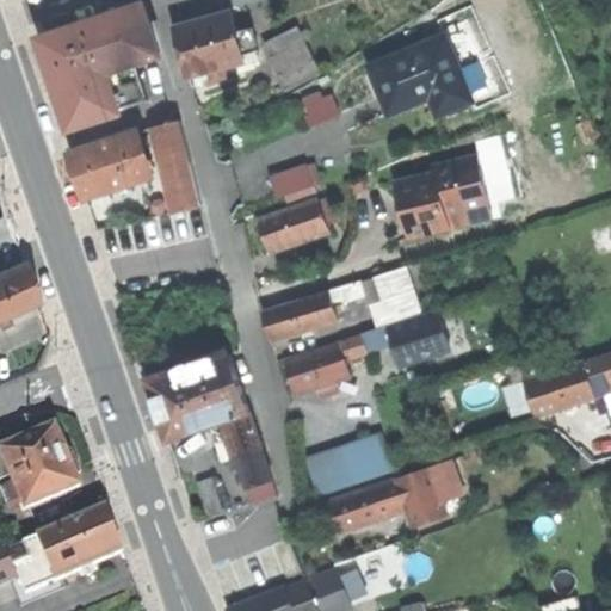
[(74,127),(147,103),(135,65),(162,56),(160,48),(158,49),(146,11),(148,10),(147,7),(45,39),(59,79),(56,81),(57,94),(67,112),(71,112),(74,127)]
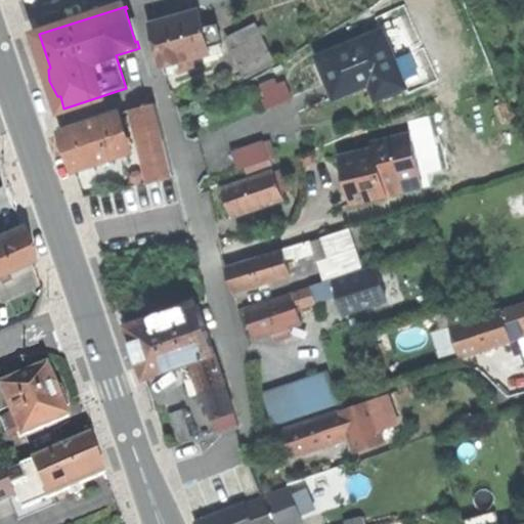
[(204,29),(201,12),(154,25),(163,57),(165,67),(211,54),(209,49),(222,45),(218,26),(204,29)]
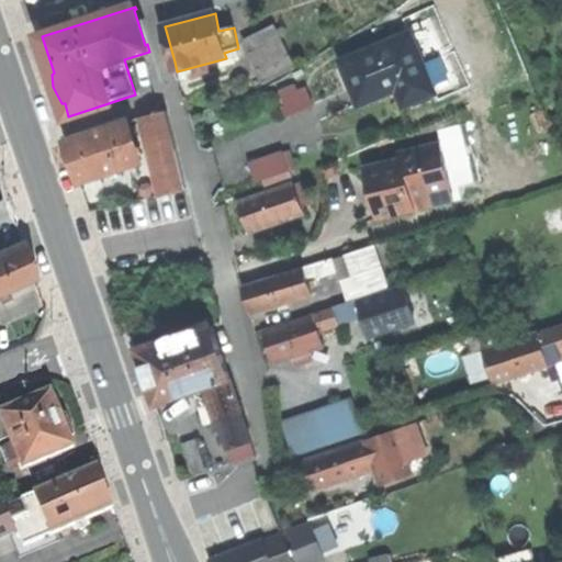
[(276,25),(246,40),(267,82),(295,68),(276,25)]
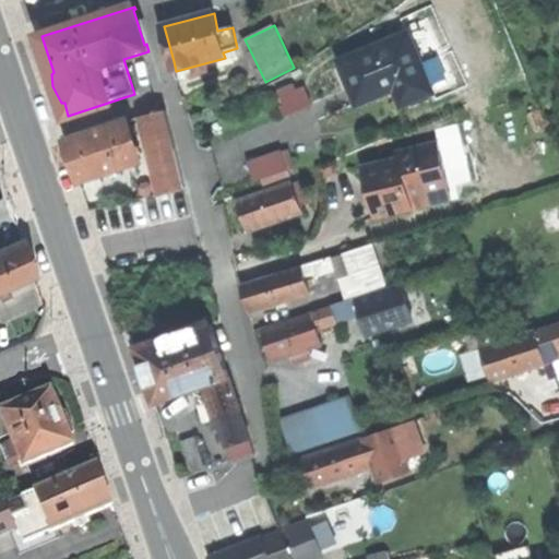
[(403,106),(433,93),(409,34),(340,62),(353,93),(357,105),(395,90),(403,106)]
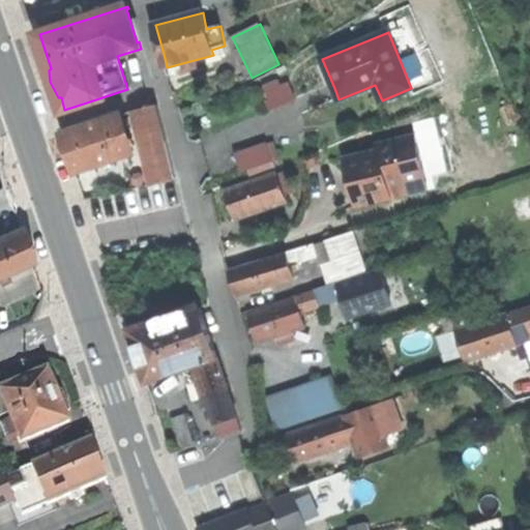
[(289,76),(266,86),(275,107),(298,97),(289,76)]
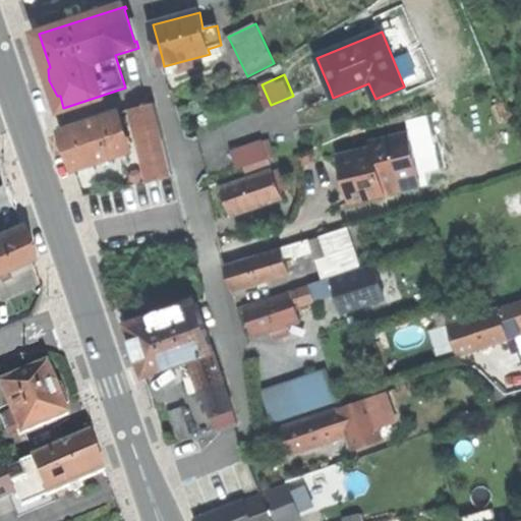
[(152,179),(173,174),(155,103),(134,109),(152,179)]
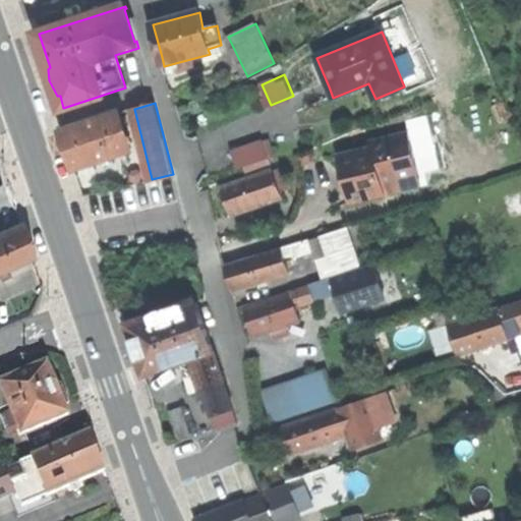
[(115,155),(133,149),(121,112),(63,132),(75,169),(92,163),(94,169),(104,166),(116,161),(115,155)]
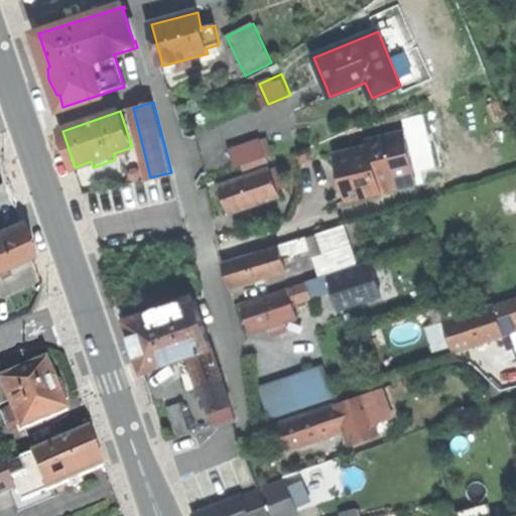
[(414,173),(404,132),(367,141),(369,146),(335,154),(347,201),(366,196),(382,191),(380,181),(414,173)]
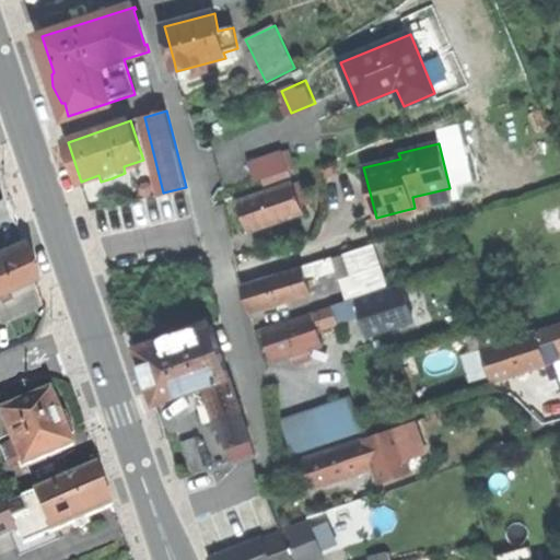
[(283,152),(249,164),(258,189),(292,177),(290,172),(295,171),(292,161),(287,163),(283,152)]
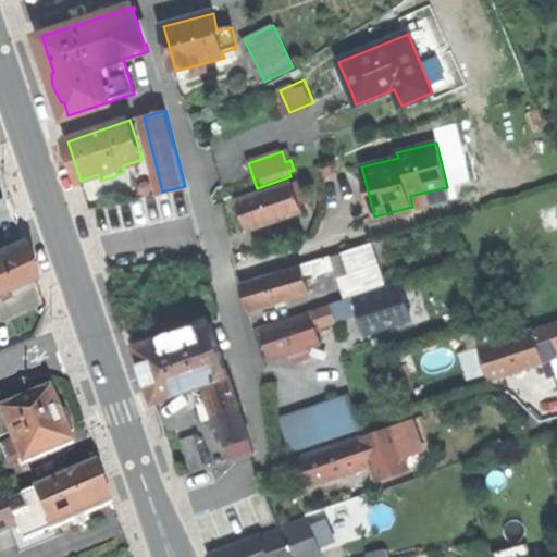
[(292,181),(237,201),(248,232),(269,224),(302,213),(292,181)]
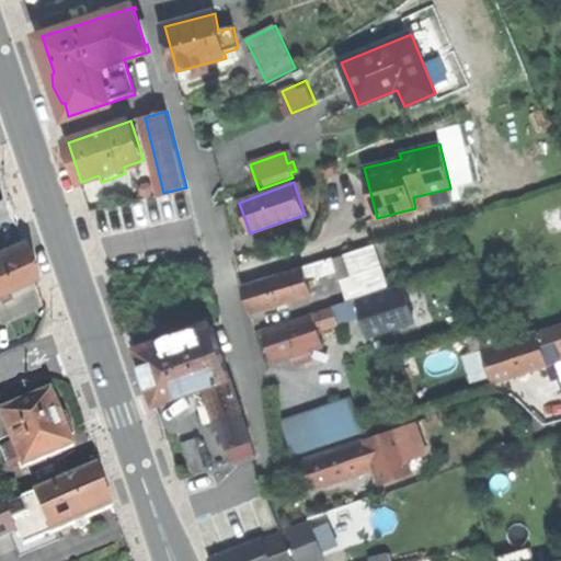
[(454,199),(450,189),(413,197),(415,208),(454,199)]
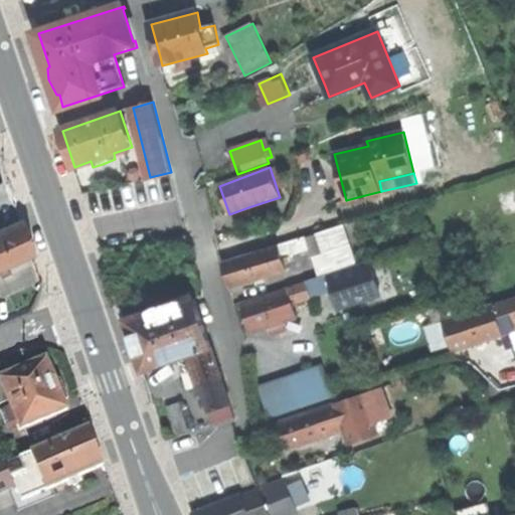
[(0,270),(31,255),(26,238),(20,221),(0,230),(0,270)]
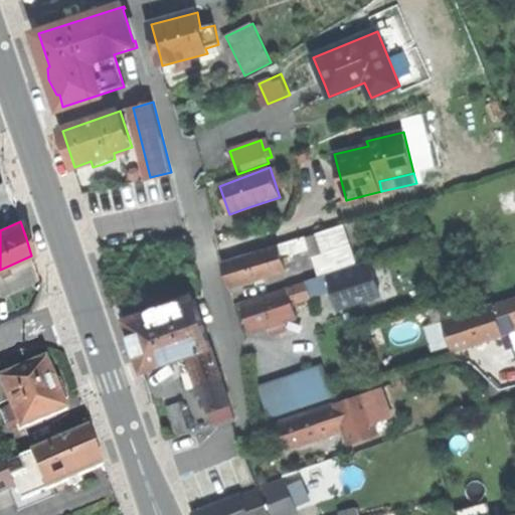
[(344,225),(306,236),(310,248),(318,276),(357,264),(344,225)]
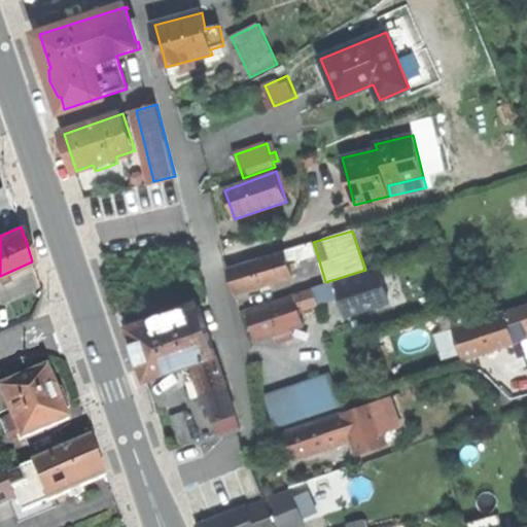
[(288,262),(317,254),(313,242),(285,251),(288,262)]
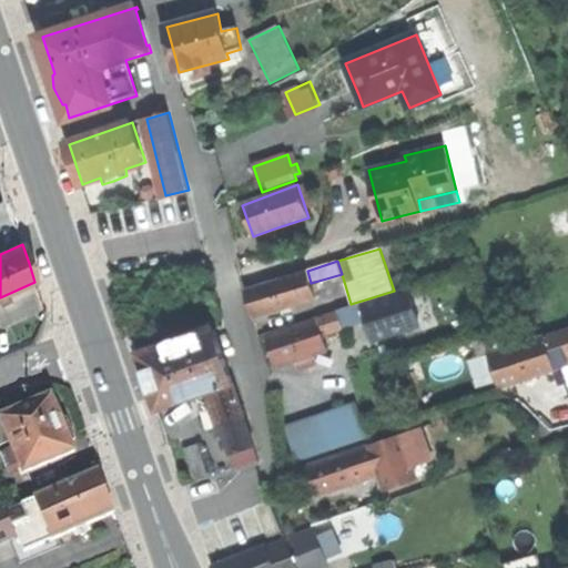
[(311,283),(307,271),(246,290),(250,303),(254,317),(316,298),(311,283)]
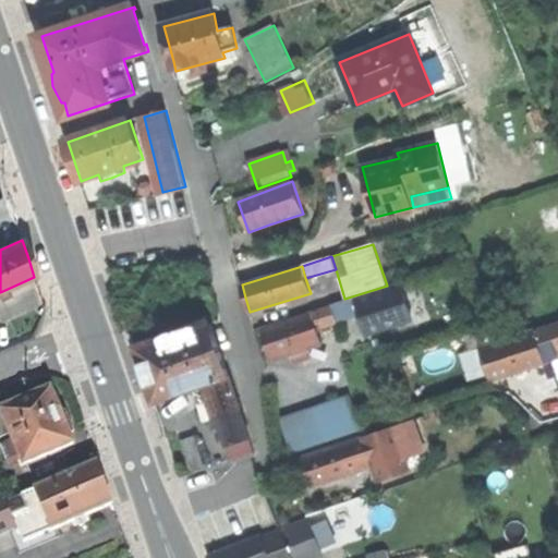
[(401,282),(329,306),(335,322),(360,313),(366,335),(413,319),(401,282)]
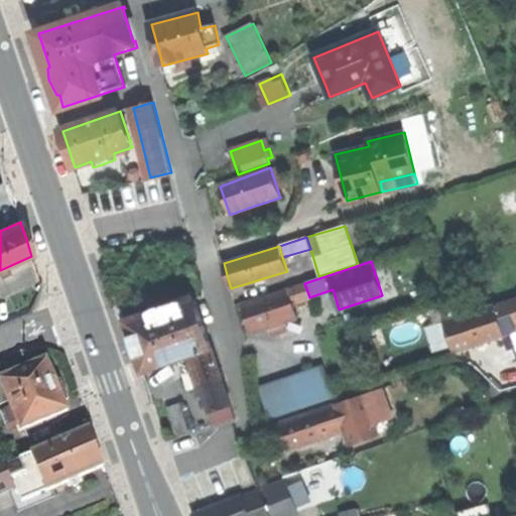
[(288,289),(293,302),(309,297),(304,283),(304,282),(288,287),(288,289)]
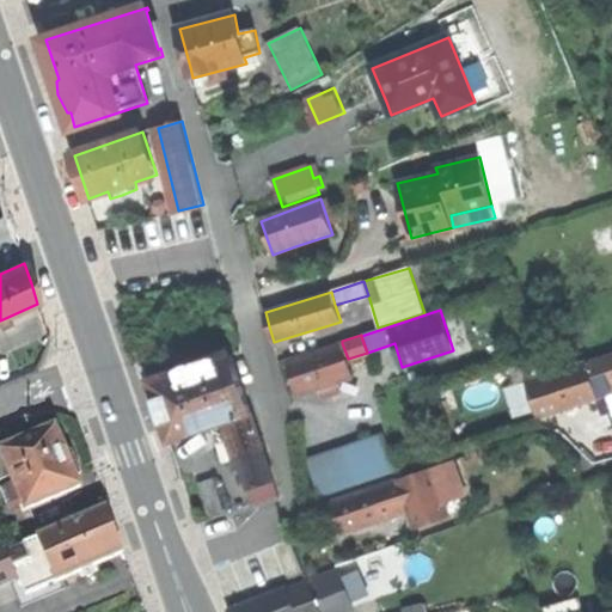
[(354,378),(348,359),(342,343),(287,361),(294,385),(298,395),(319,389),(322,398),(340,393),(336,383),(354,378)]
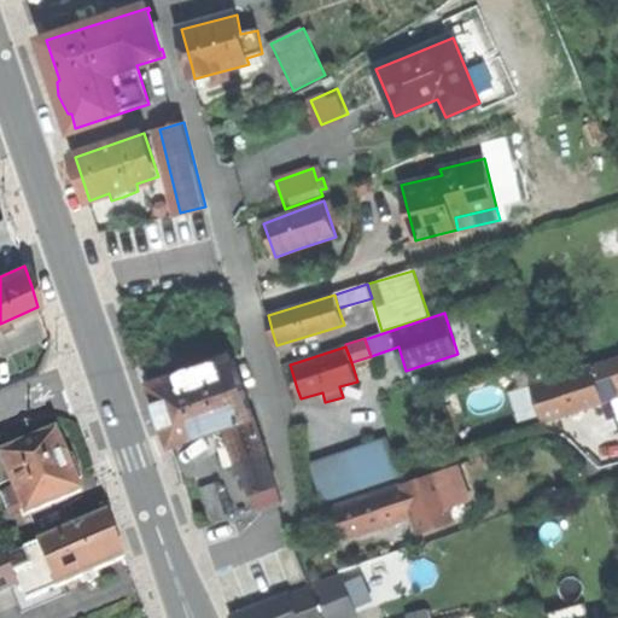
[(222,426),(252,415),(232,356),(229,356),(226,348),(211,354),(215,362),(150,384),(156,398),(172,444),(222,426)]
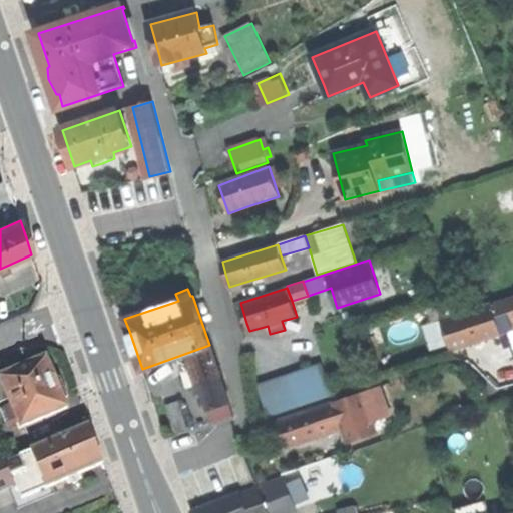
[(512,296),(442,321),(453,351),(507,333),(512,330),(512,296)]
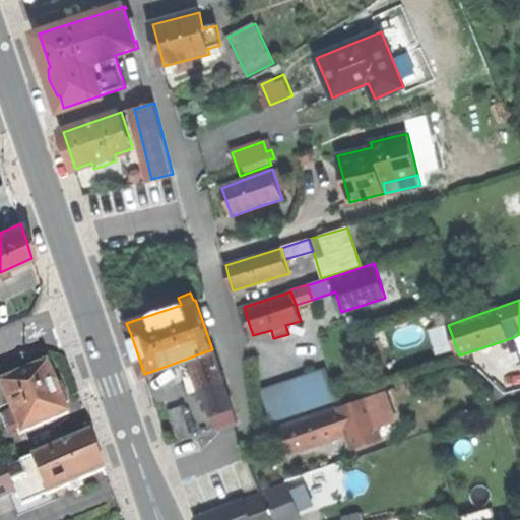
[(232,408),(212,349),(187,359),(201,400),(204,399),(209,416),(230,409),(232,408)]
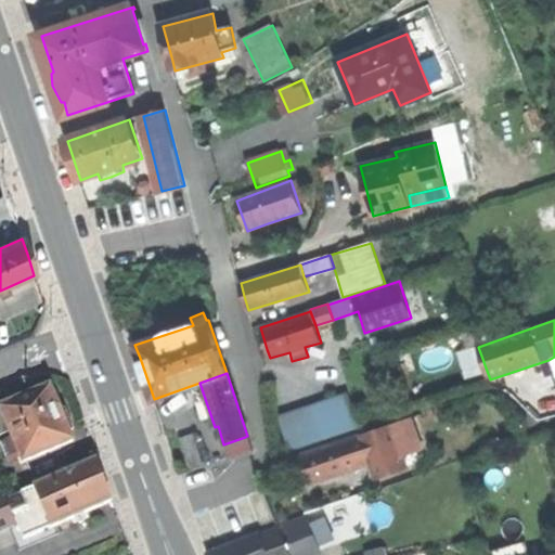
[(25,462),(73,441),(68,431),(73,429),(69,421),(65,410),(60,411),(50,388),(0,409),(0,436),(11,431),(14,440),(3,444),(11,461),(23,456),(25,462)]
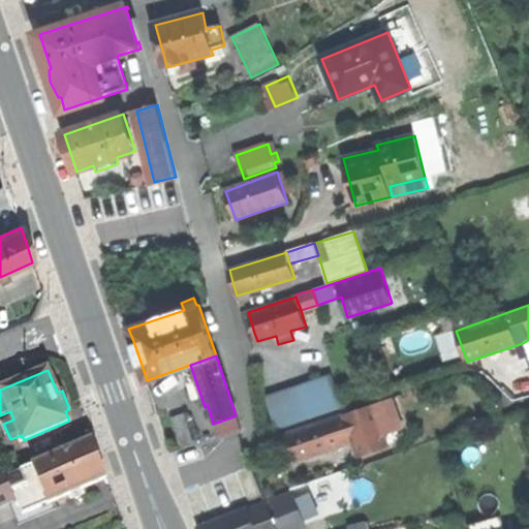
[(329,377),(266,398),(276,429),(339,408),(329,377)]
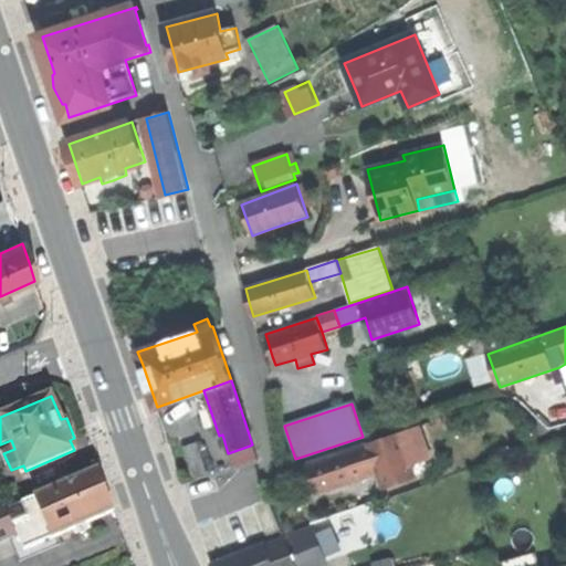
[(400,433),(307,465),(315,493),(379,471),(381,479),(385,490),(415,480),(411,468),(430,461),(419,427),(400,433)]
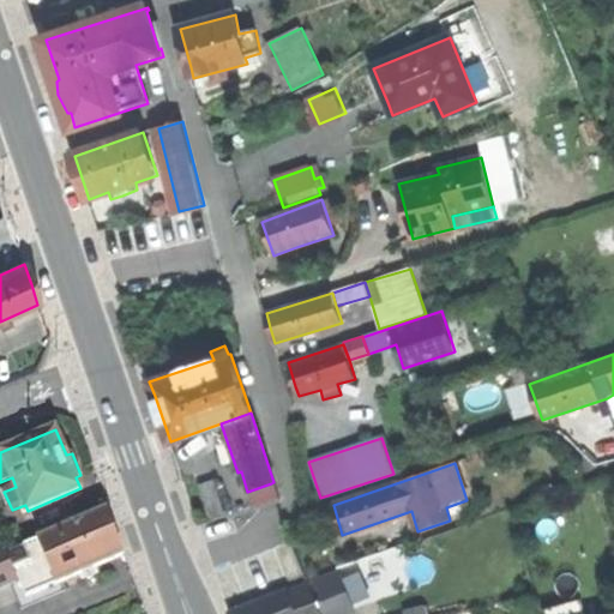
[(215,480),(199,485),(210,517),(226,511),(215,480)]
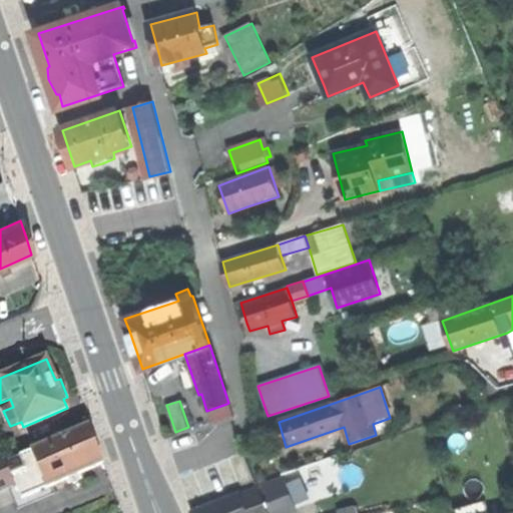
[(230,417),(226,404),(206,411),(211,423),(230,417)]
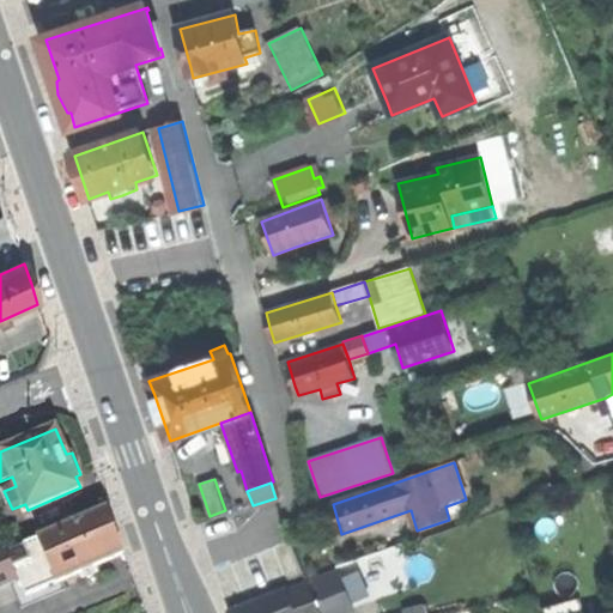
[(109,509),(40,539),(58,582),(125,554),(120,542),(109,509)]
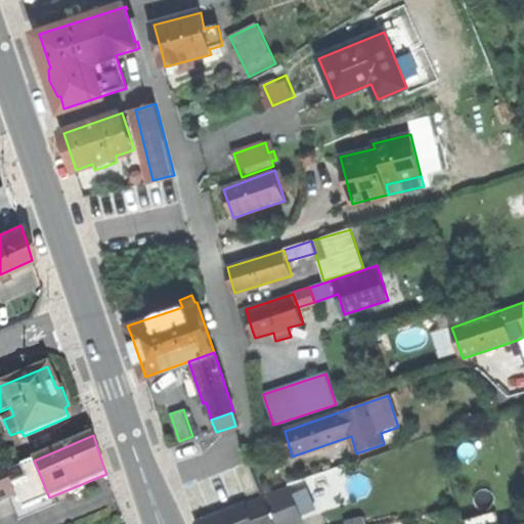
[(0,496),(14,490),(6,472),(0,474),(0,496)]
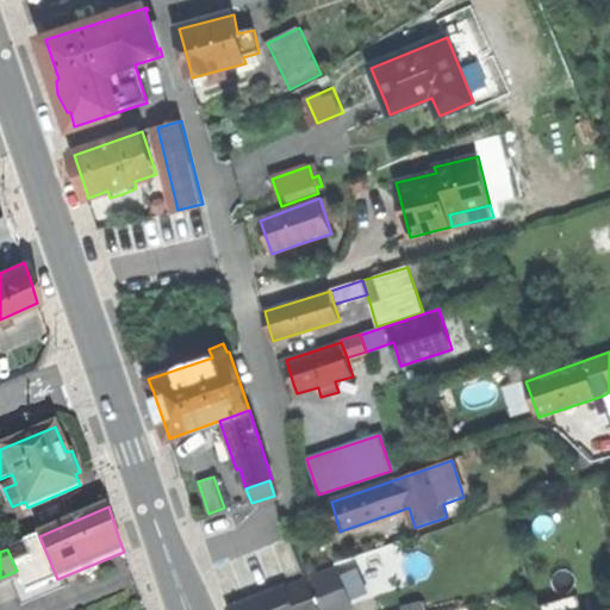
[(287,586),(228,609),(319,609),(316,599),(343,589),(336,568),(287,587),(287,586)]
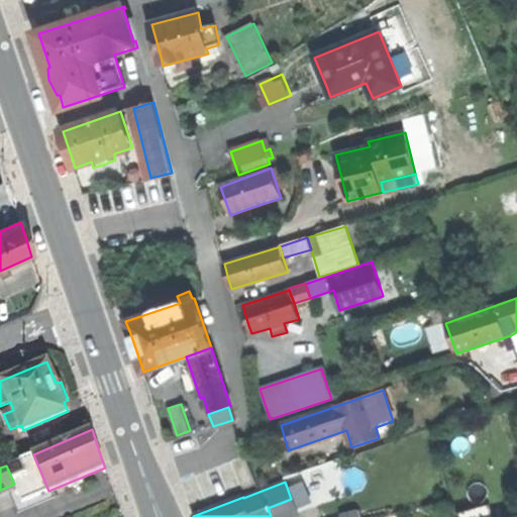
[(290,516),(297,514),(291,499),(268,508),(271,516),(290,516)]
